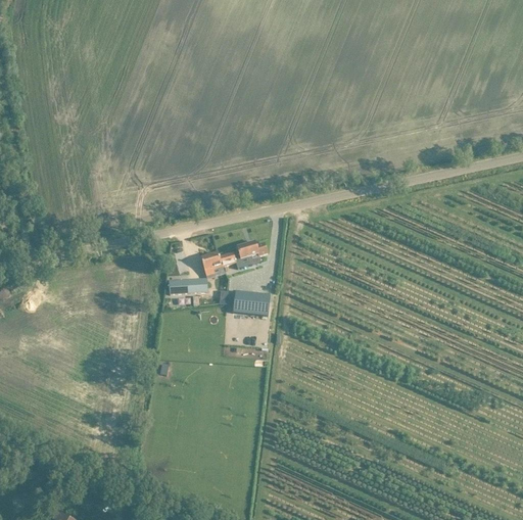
[(260,260),(259,254),(268,252),(265,242),(256,244),(255,240),(237,246),(241,257),(248,255),(250,263),(260,260)]
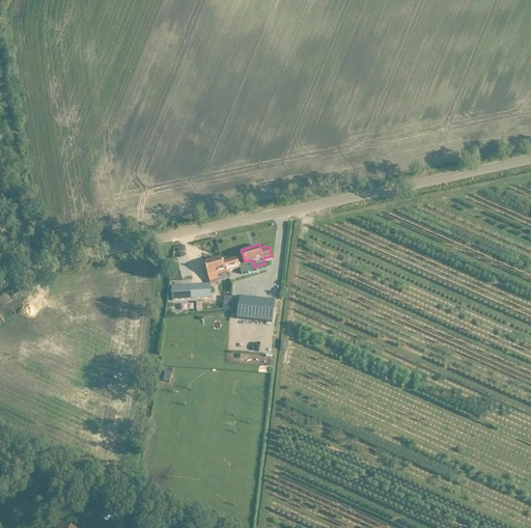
[(225,270),(223,259),(221,255),(204,260),(210,279),(218,277),(216,273),(225,270)]
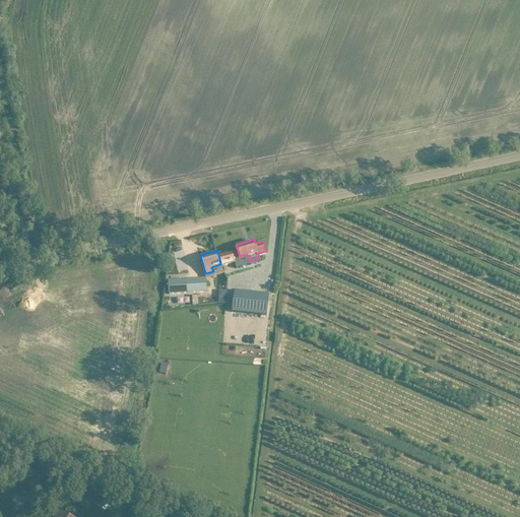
[(232,250),(218,254),(220,264),(235,260),(232,250)]
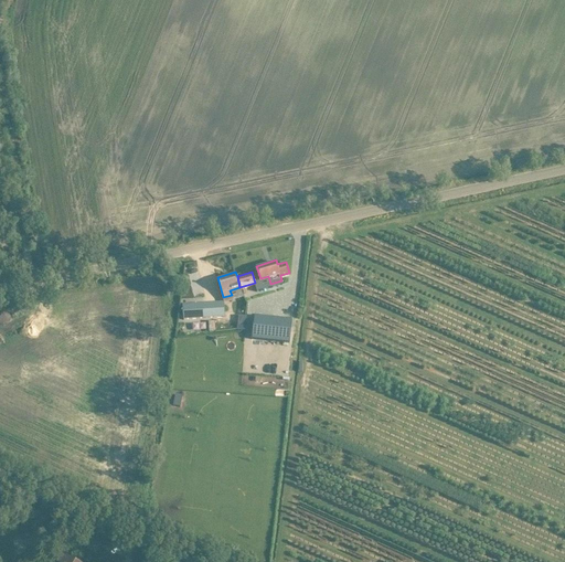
[(224,299),(182,303),(183,317),(224,315),(224,299)]
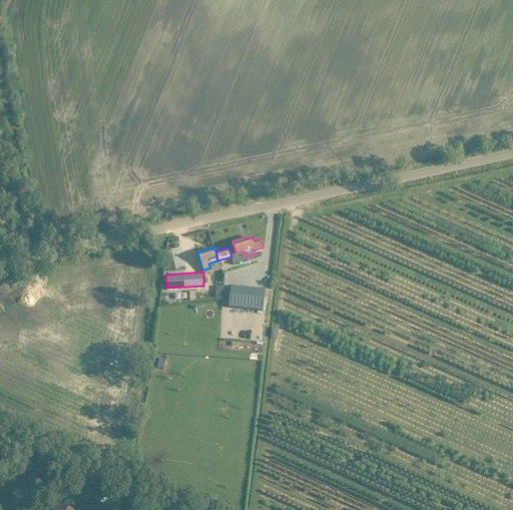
[(215,294),(223,295),(225,274),(217,273),(215,294)]
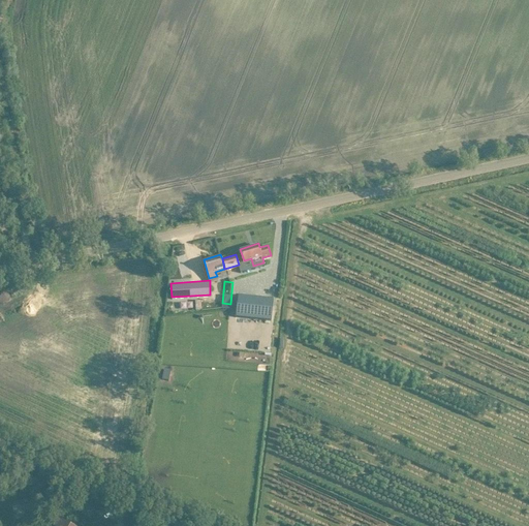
[(238,294),(236,315),(271,319),(274,298),(238,294)]
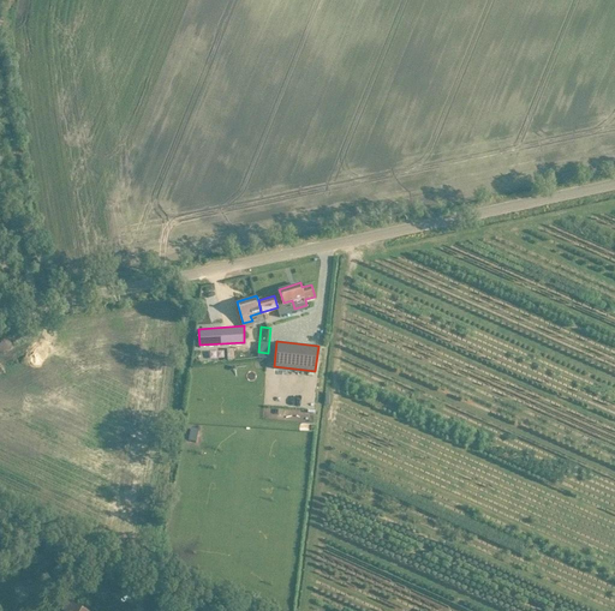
[(196,393),(196,407),(212,408),(213,393),(196,393)]
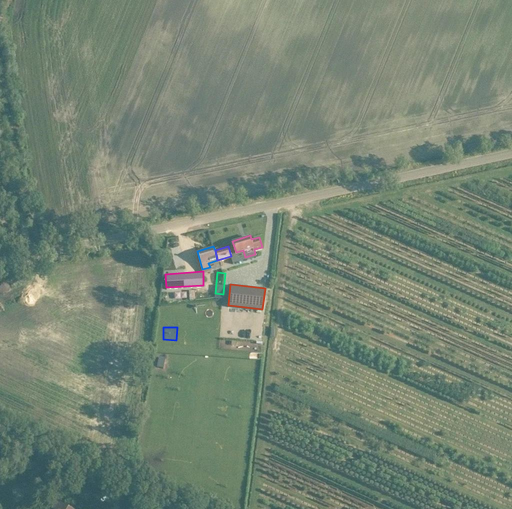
[(12,484),(14,494),(30,492),(28,482),(12,484)]
